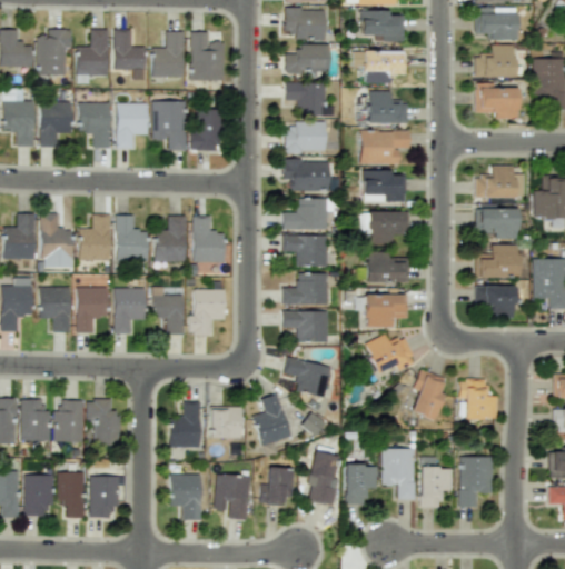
[(495,6),(476,7),(477,33),(491,33),(491,39),(518,39),(518,12),(495,13),(495,6)]
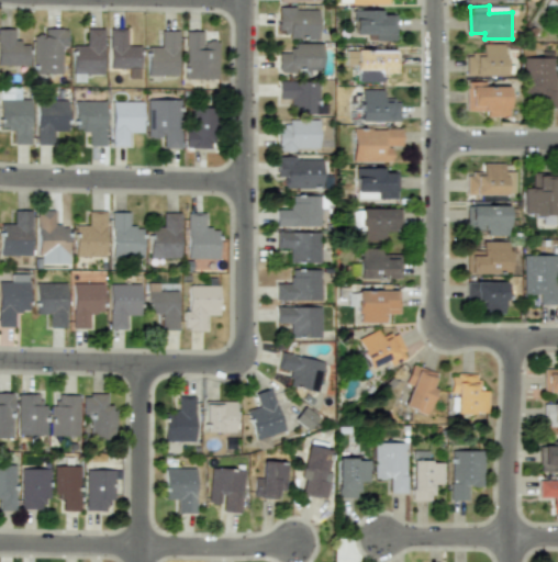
[(321,8),(281,9),(281,30),(290,30),(290,38),(322,37),(321,8)]
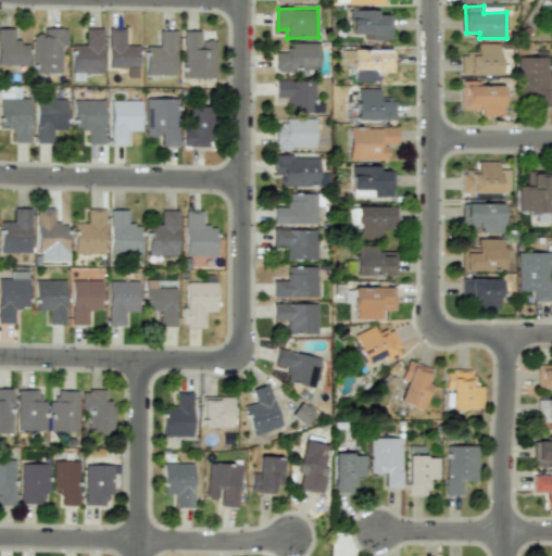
[(354,33),(367,34),(367,39),(396,40),(397,14),(384,14),(384,10),(354,10),(354,33)]
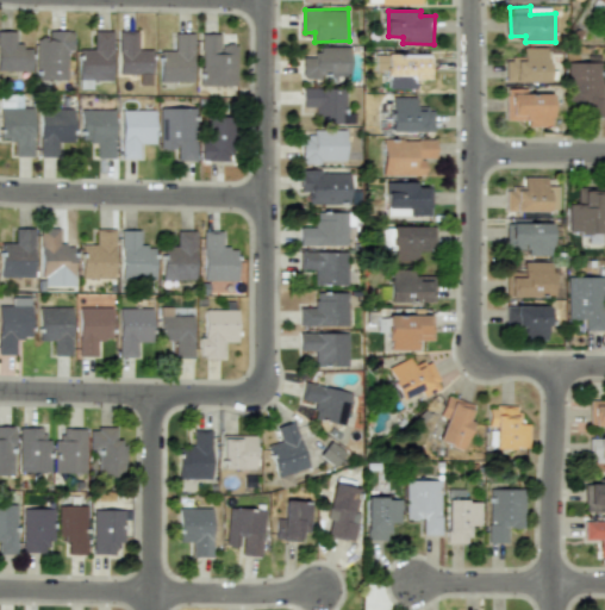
[(19,31),(0,31),(0,33),(1,72),(36,70),(35,45),(19,45),(19,31)]
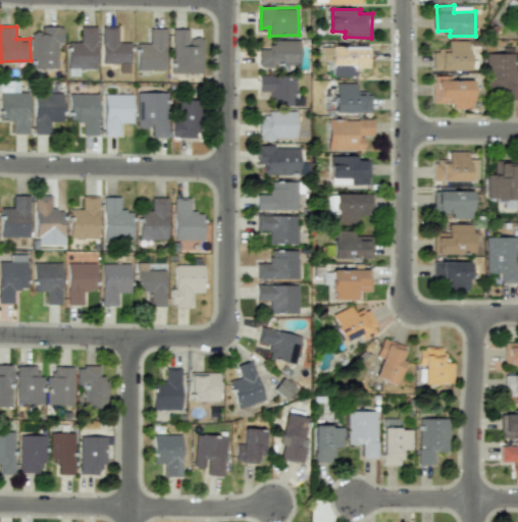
[(34,32),(35,69),(61,68),(61,44),(64,44),(64,27),(44,27),(44,32),(34,32)]
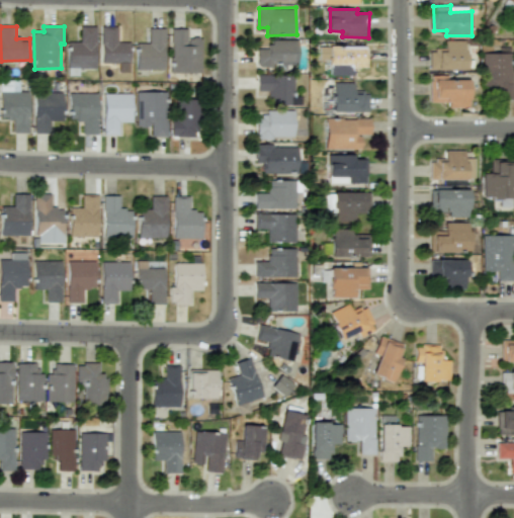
[(82,41),(70,41),(70,67),(98,68),(98,26),(82,26),(82,41)]
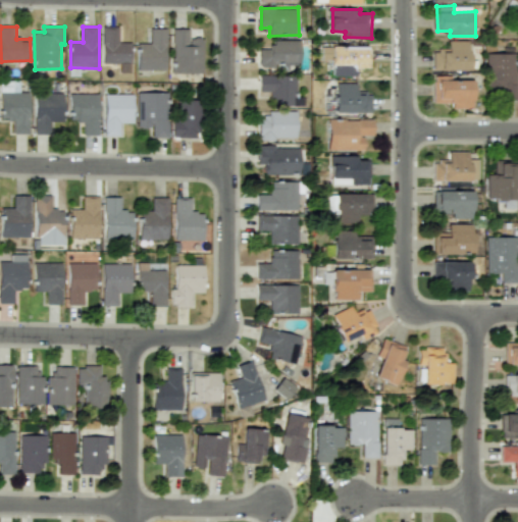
[(133,42),(121,43),(121,27),(104,27),(104,63),(134,63),(133,42)]
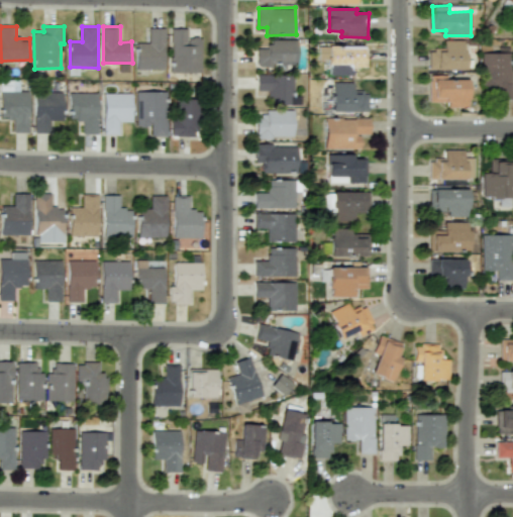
[(138,42),(138,69),(167,70),(167,28),(150,28),(150,43),(138,42)]
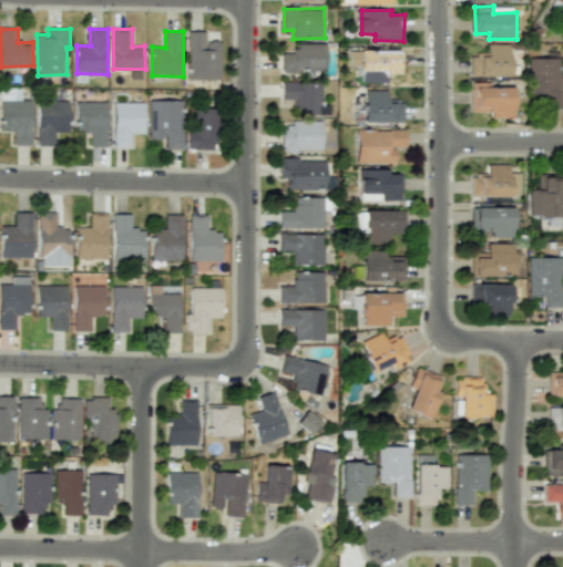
[(190,80),(224,80),(225,41),(208,41),(208,32),(191,31),(190,80)]
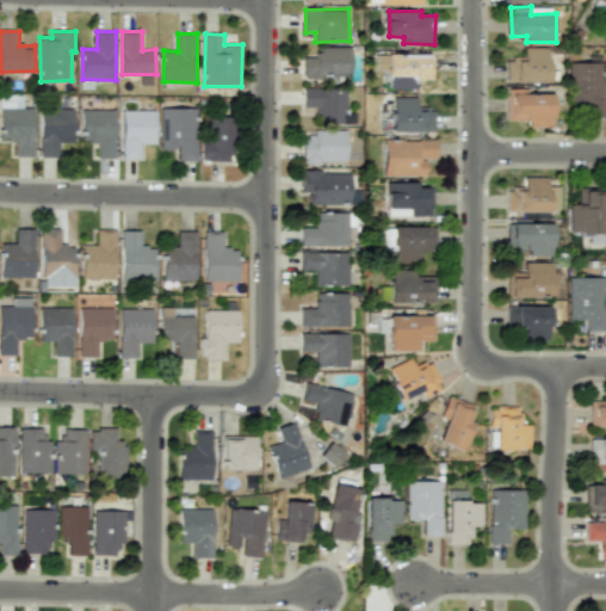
[(354,76),(353,47),(320,48),(320,56),(305,57),(305,78),(354,76)]
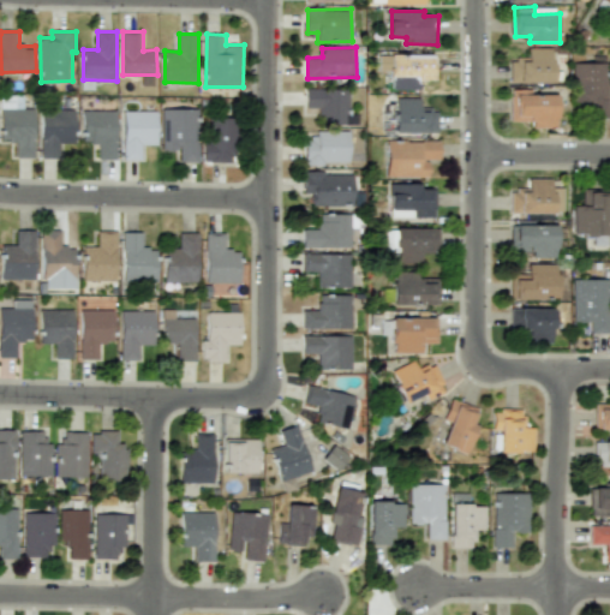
[(513,82),(556,83),(557,48),(531,47),(531,58),(513,58),(513,82)]
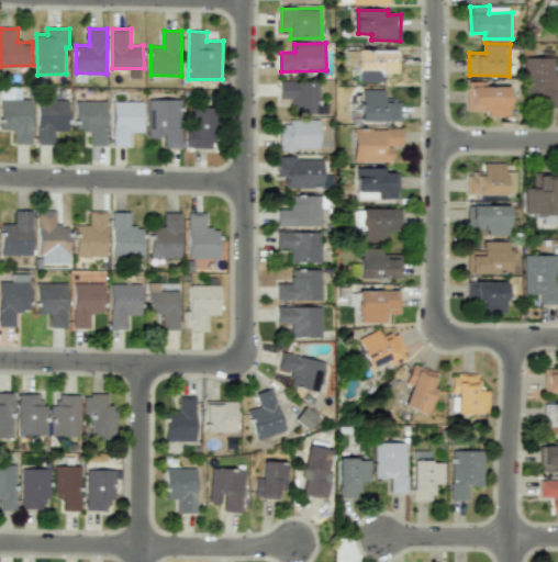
[(387,74),(402,72),(402,49),(359,51),(359,82),(387,81),(387,74)]
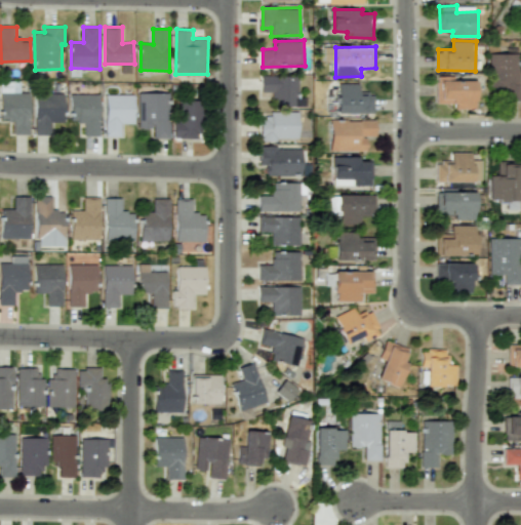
[(520,53),(491,54),(492,89),(506,89),(506,99),(520,99),(520,53)]
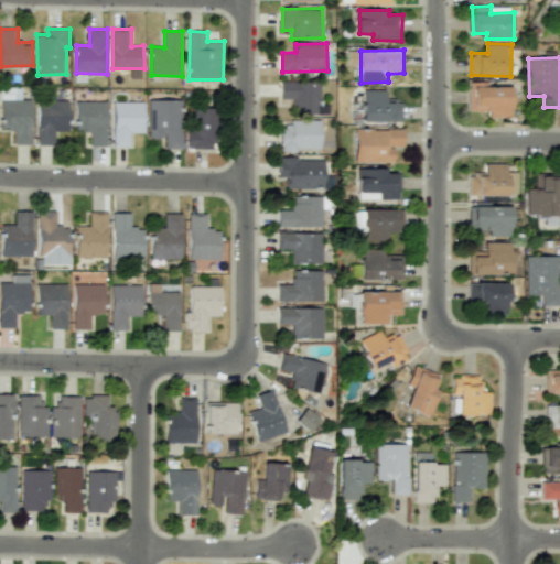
[(323,105),(323,82),(282,82),(282,99),(295,99),(294,114),(331,115),(331,105),(323,105)]
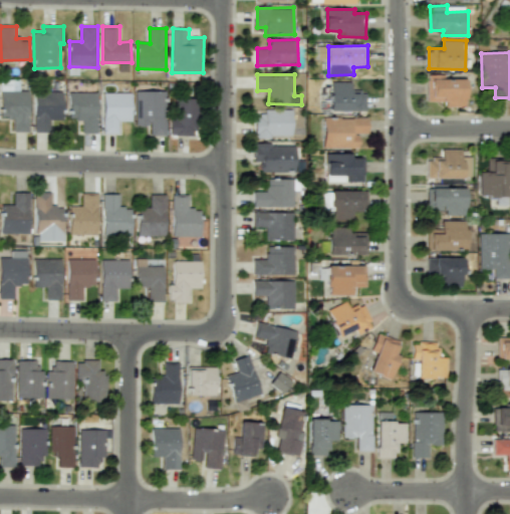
[(448,101),(448,106),(467,107),(468,79),(444,78),(444,74),(430,74),(429,101),(448,101)]
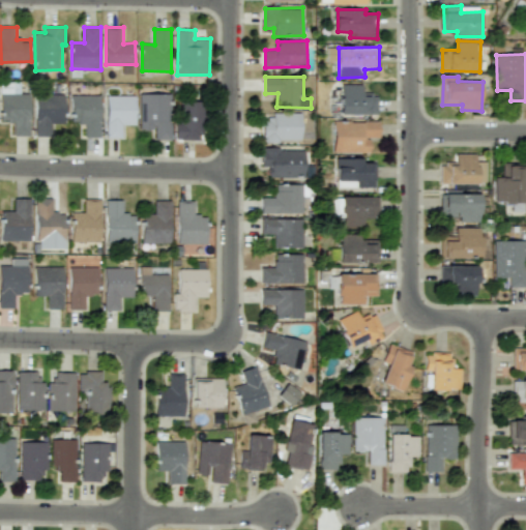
[(31,136),(32,93),(23,93),(23,84),(4,83),(3,121),(17,121),(16,136),(31,136)]
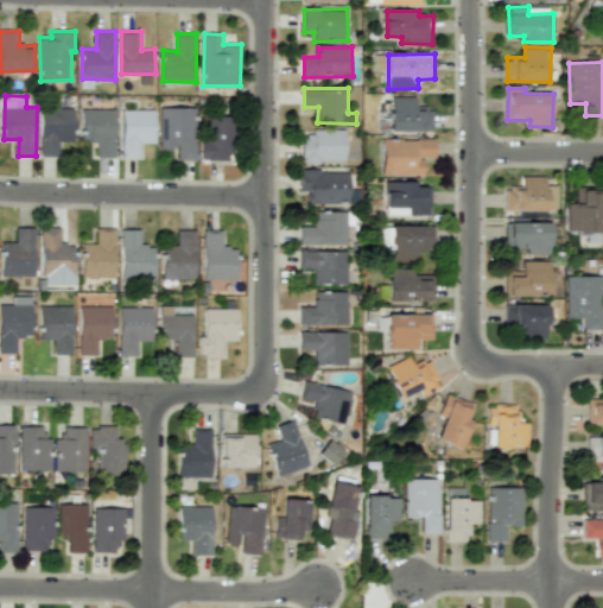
[(418,96),(393,97),(393,131),(435,131),(435,107),(418,107),(418,96)]
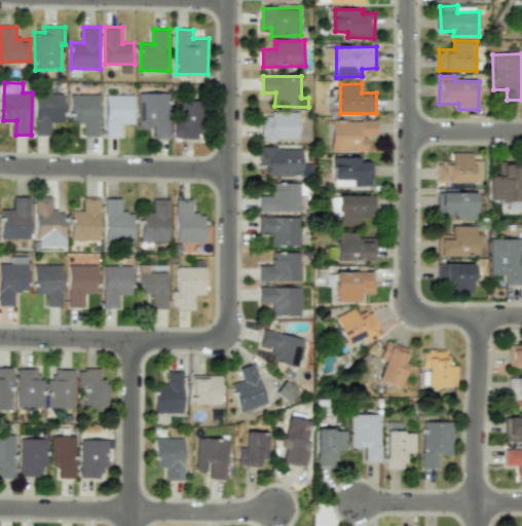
[(173,92),(141,94),(142,128),(156,128),(156,138),(173,138),(173,92)]
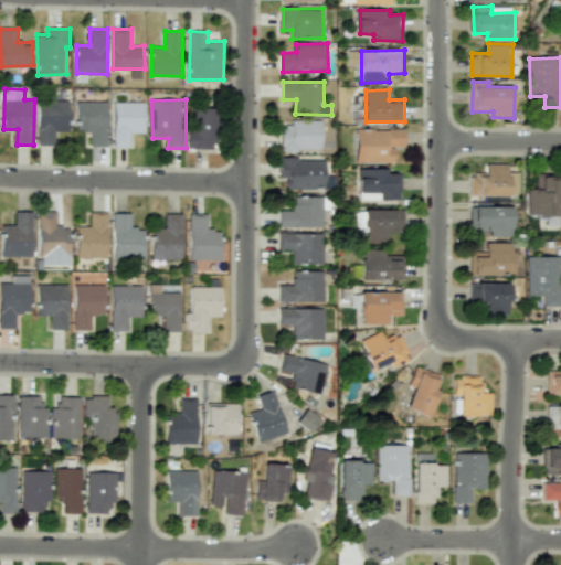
[(40,145),(56,146),(57,131),(71,132),(71,100),(41,100),(40,145)]
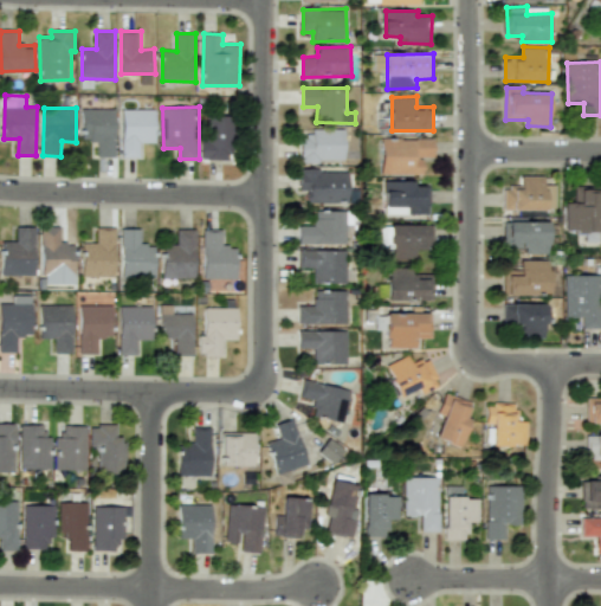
[(84,141),(99,141),(98,156),(117,156),(117,108),(84,108),(84,141)]
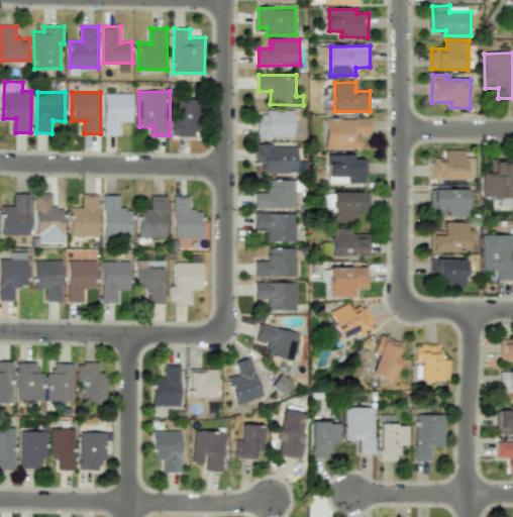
[(121,121),(133,122),(134,94),(106,93),(105,134),(121,134),(121,121)]
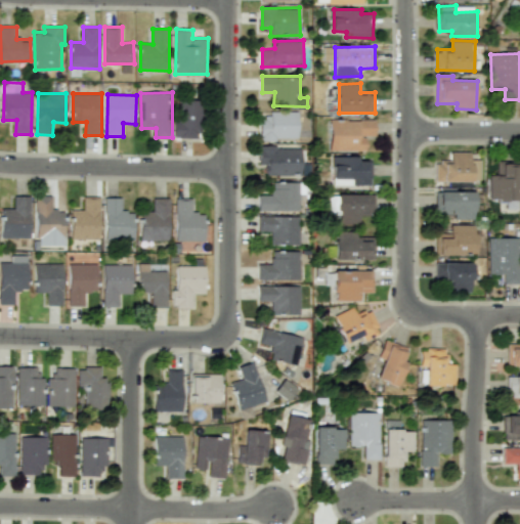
[(178,138),(202,138),(202,100),(178,100),(178,138)]
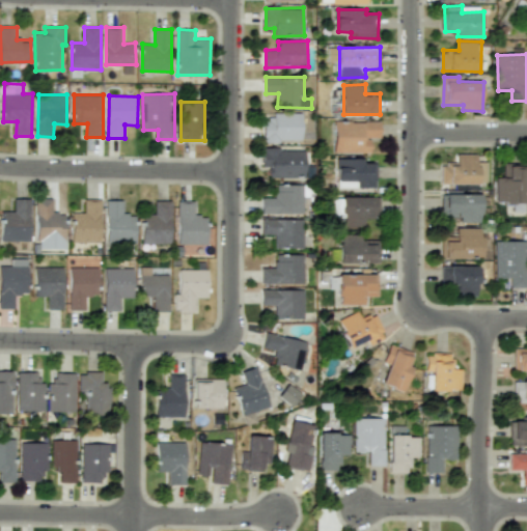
[(266,120),(265,141),(304,142),(304,114),(273,113),(273,120),(266,120)]
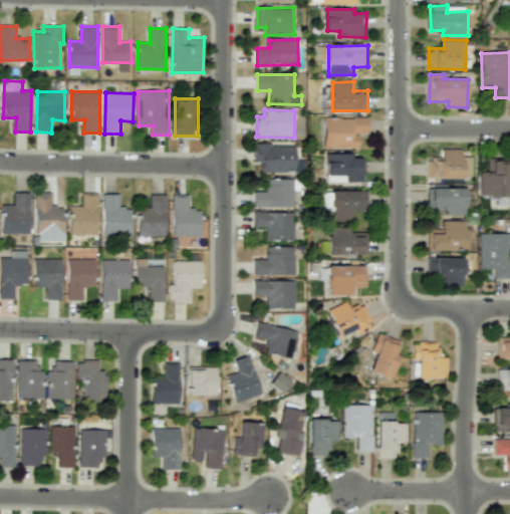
[(325,149),(361,148),(361,133),(369,133),(369,116),(325,117),(325,149)]
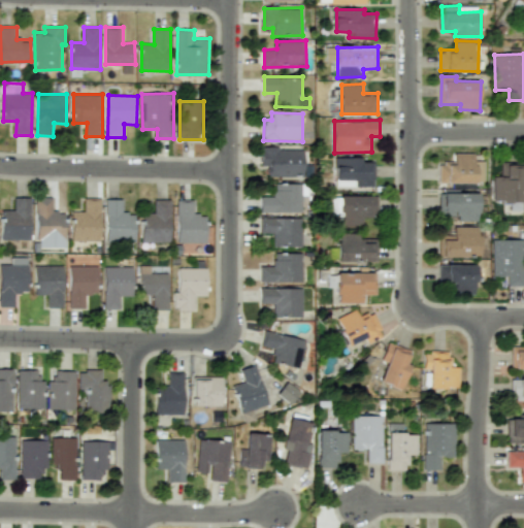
[(269,176),(305,176),(305,149),(264,149),(264,166),(269,166),(269,176)]
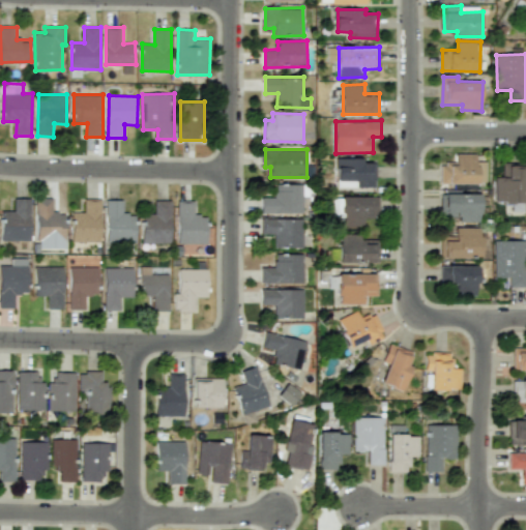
[(489,162),(478,162),(478,153),(458,153),(458,163),(442,164),(442,183),(489,183),(489,162)]
